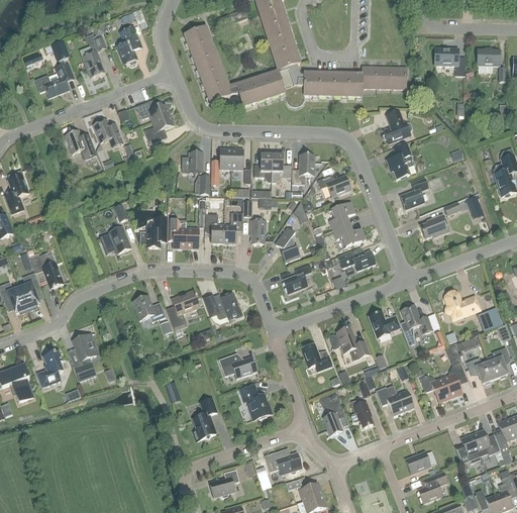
[(298,74),(294,64),(300,62),(279,0),(257,0),(263,15),(279,66),(280,68),(279,69),(277,69),(278,70),(278,72),(236,86),(231,87),(228,88),(227,89),(229,94),(232,92),(235,92),(237,91),(242,105),(284,92),(287,99),(288,101),(289,103),(291,104),(294,105),(296,105),(298,104),(300,103),(301,101),(302,99),(303,97),(303,94),(362,96),(362,86),(405,87),(406,67),(400,67),(362,66),(362,75),(303,74),(298,74)]
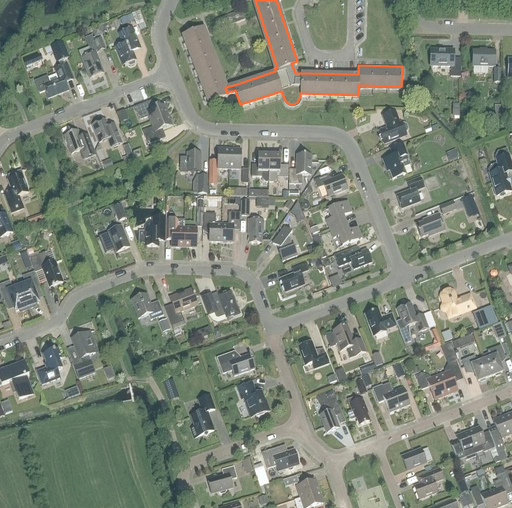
[(241,7),(215,17),(219,27),(245,17),(241,7)]
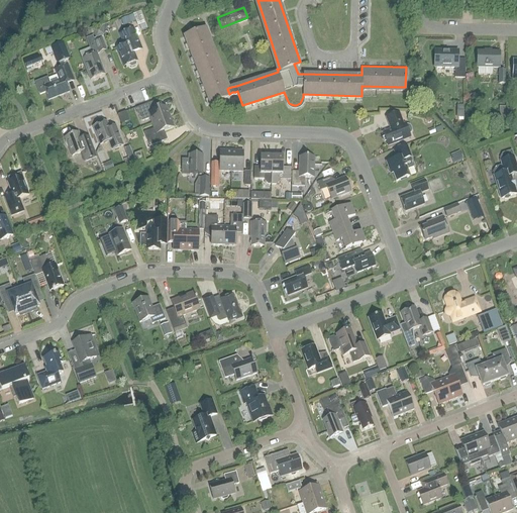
[(135,17),(132,11),(128,13),(121,15),(123,22),(130,19),(135,17)]
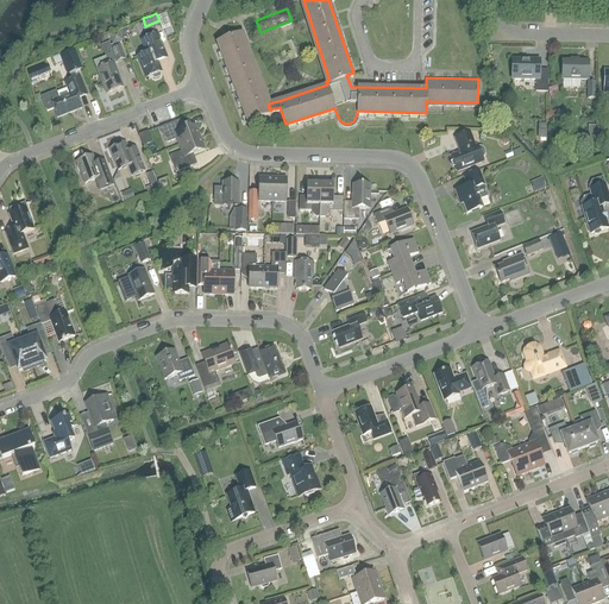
[(156,31),(142,36),(146,49),(137,52),(145,75),(152,71),(152,74),(155,75),(159,74),(161,71),(159,69),(162,68),(157,58),(165,55),(156,31)]
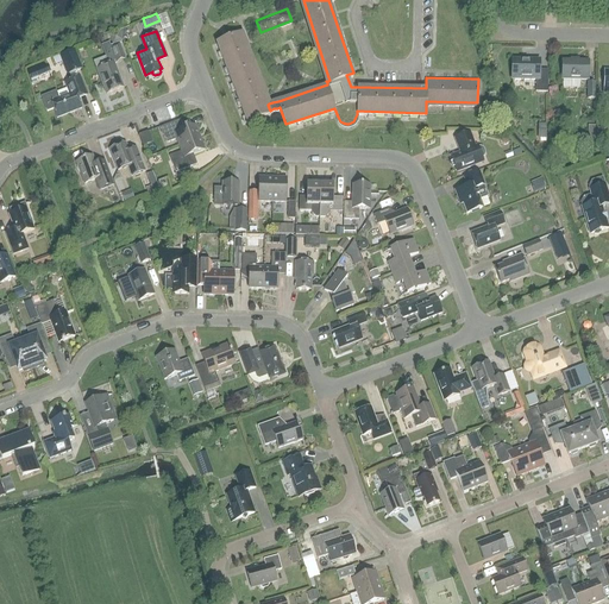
[(270,111),(268,105),(267,102),(244,42),(239,31),(225,36),(217,39),(248,120),(270,111)]
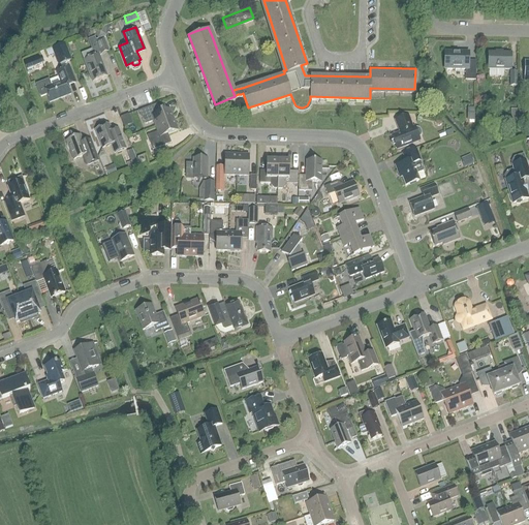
[(109,48),(103,34),(95,37),(98,44),(100,51),(109,48)]
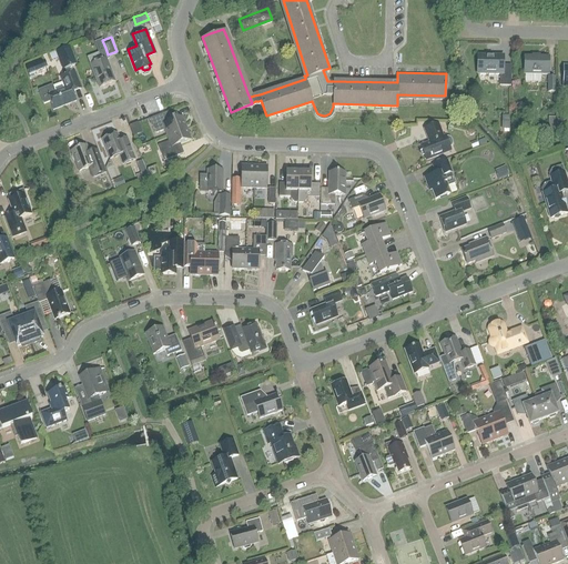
[(54,48),(62,67),(77,61),(70,42),(54,48)]
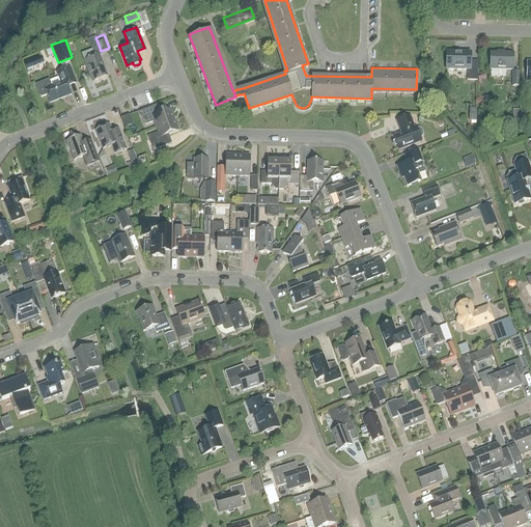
[(99,52),(101,51),(99,45),(93,47),(91,51),(92,54),(84,57),(92,78),(107,73),(99,52)]
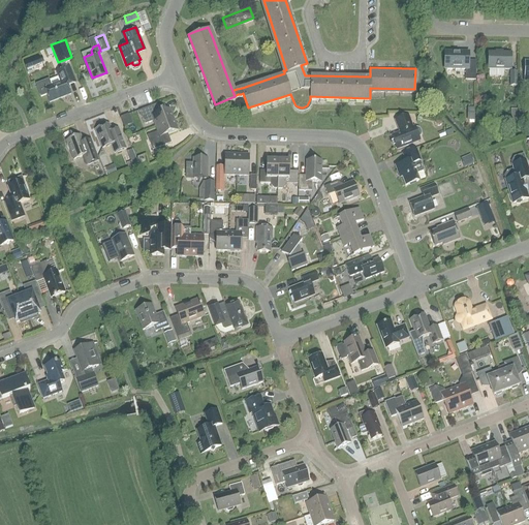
[(25,56),(29,65),(44,58),(39,49),(25,56)]
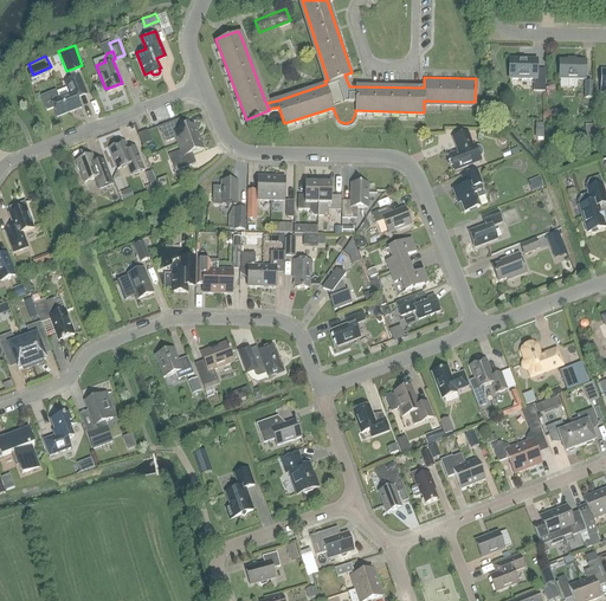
[(509,56),(509,75),(533,75),(533,86),(545,88),(545,65),(536,65),(536,56),(509,56)]
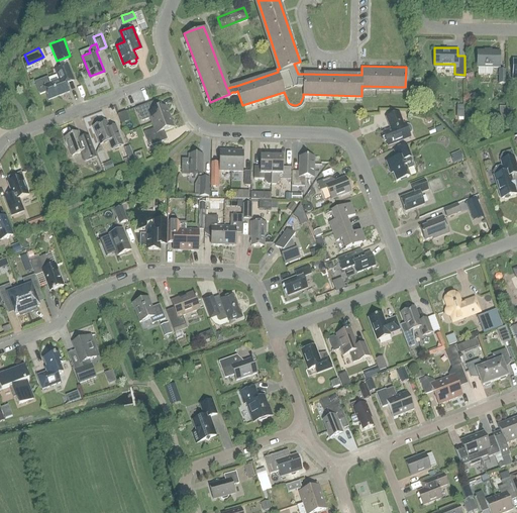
[(477,48),(477,64),(477,71),(493,72),(493,64),(499,64),(499,48),(477,48)]
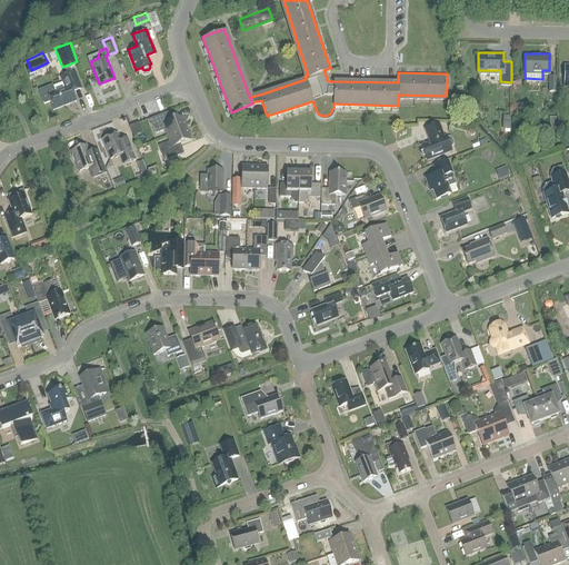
[(53,107),(76,98),(72,89),(81,86),(75,69),(60,73),(65,85),(55,89),(52,85),(48,82),(39,87),(43,100),(50,98),(53,107)]
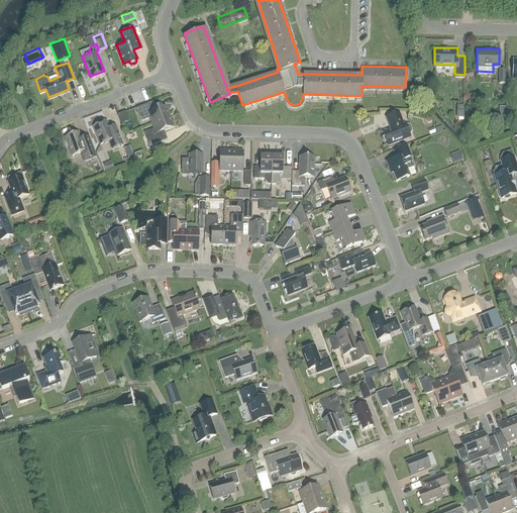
[(151,108),(148,100),(136,105),(141,118),(150,115),(152,120),(169,113),(165,103),(151,108)]
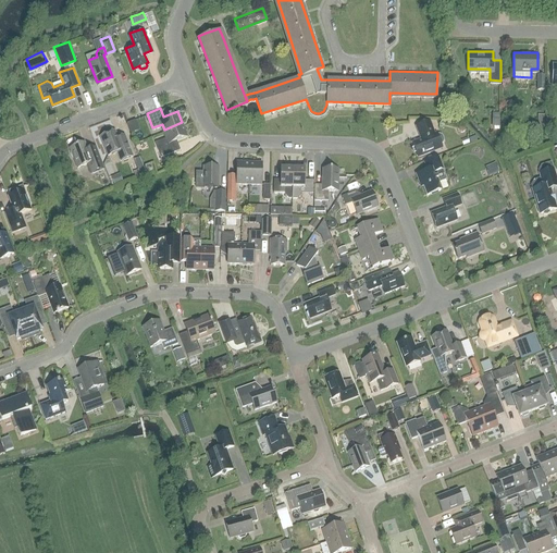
[(130,119),(133,127),(139,125),(135,117),(130,119)]
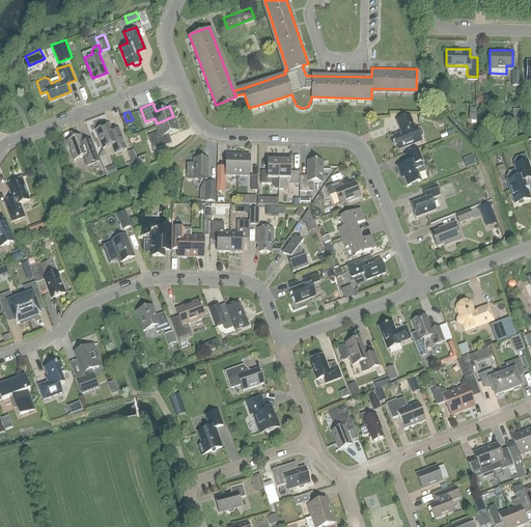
[(414,125),(410,113),(396,118),(400,130),(393,133),(398,146),(420,138),(419,134),(421,133),(422,131),(422,128),(421,126),(418,125),(416,126),(415,123),(414,125)]
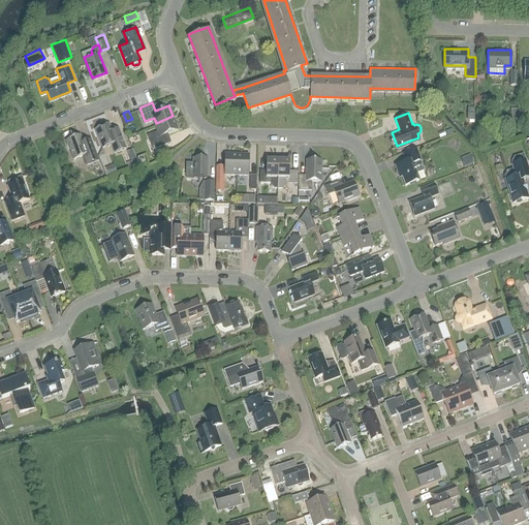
[(177,127),(173,116),(156,123),(158,128),(150,131),(152,136),(149,137),(152,147),(166,141),(163,132),(177,127)]
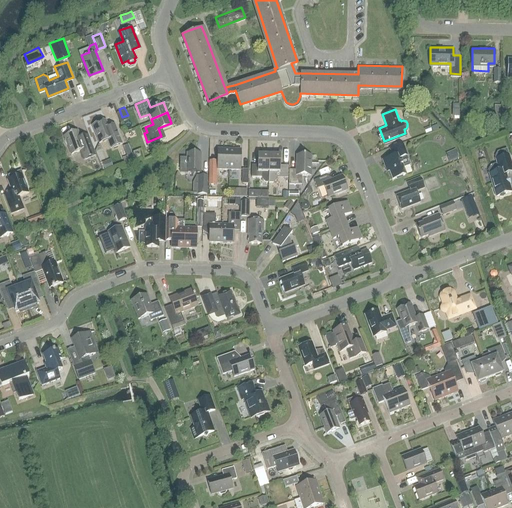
[(107,123),(105,117),(92,122),(99,140),(110,136),(113,144),(121,141),(114,120),(107,123)]
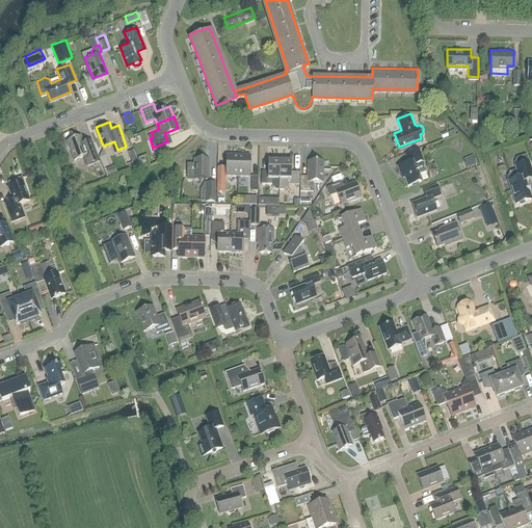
[(87,162),(99,158),(90,137),(83,139),(80,133),(67,138),(74,157),(84,153),(87,162)]
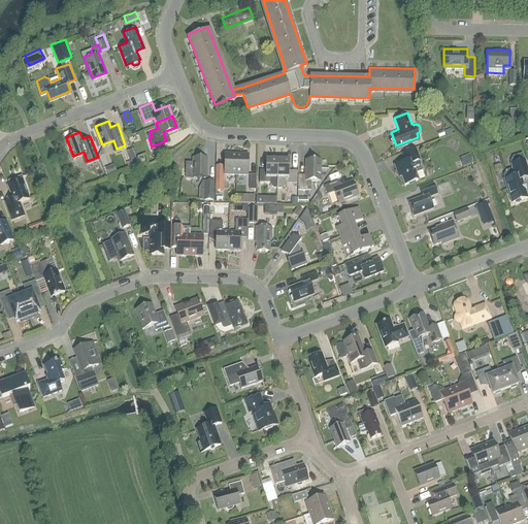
[(423,166),(420,157),(415,144),(401,150),(404,158),(394,162),(396,168),(399,168),(404,182),(419,176),(416,169),(423,166)]
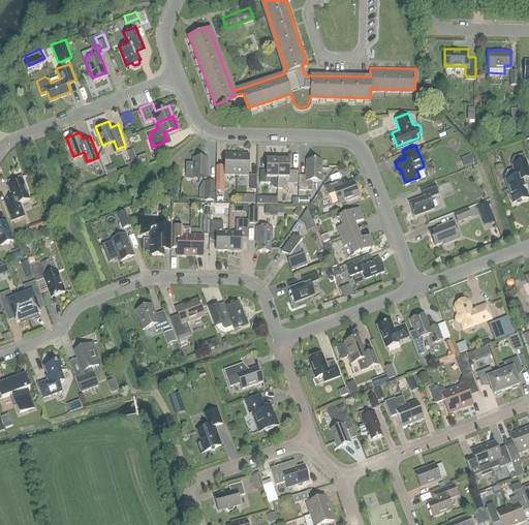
[(132,146),(127,148),(133,164),(138,162),(132,146)]
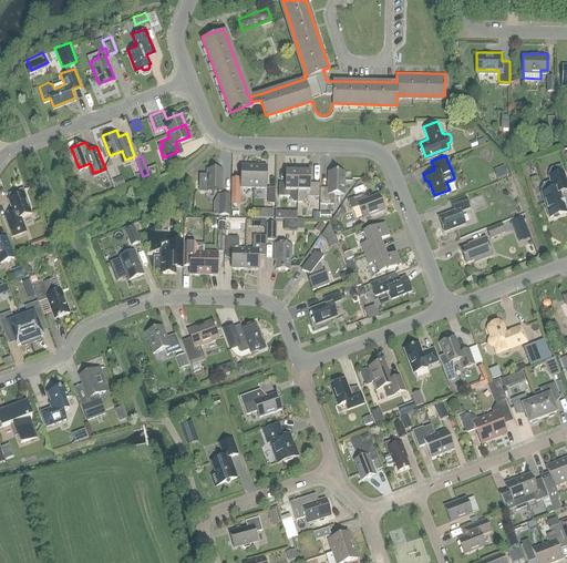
[(254,163),(240,162),(240,184),(254,184),(254,163)]
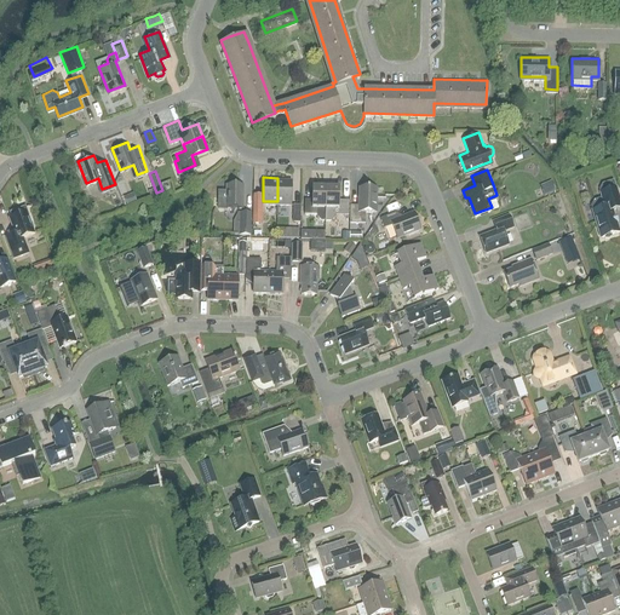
[(291,178),(277,178),(277,201),(291,201),(291,178)]
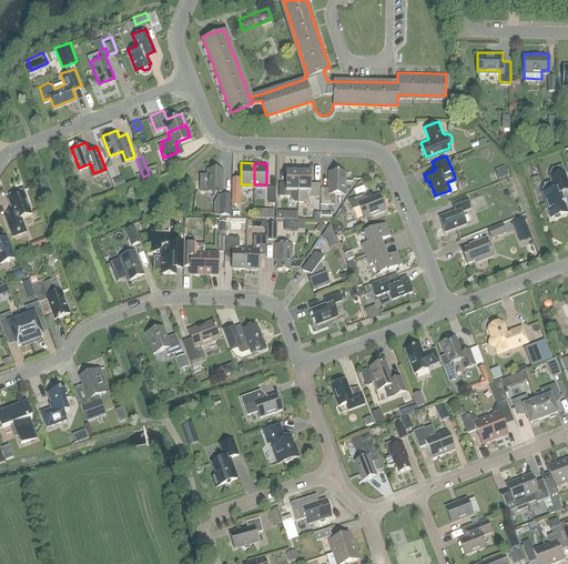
[(200,171),(199,185),(208,185),(208,188),(221,188),(222,167),(209,167),(209,171),(200,171)]
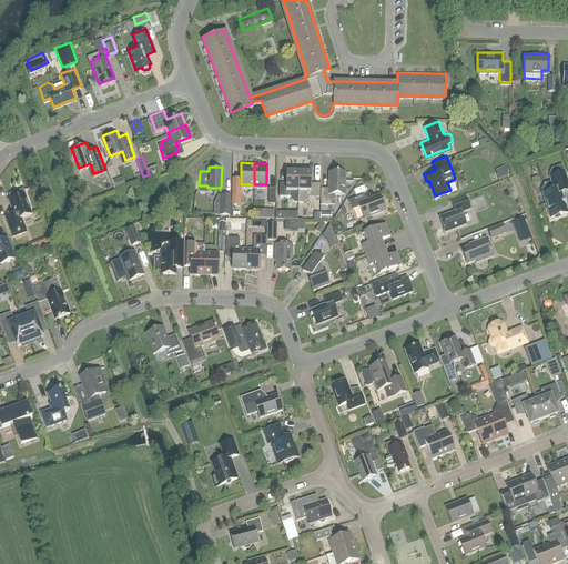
[(291,193),(291,194),(294,198),(297,199),(297,200),(298,168),(285,168),(285,180),(279,180),(279,193),(291,193)]
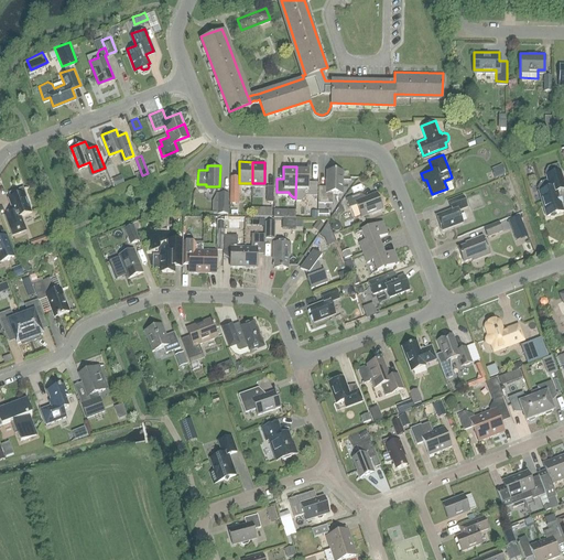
[(308,168),(296,167),(295,198),(296,197),(301,197),(304,193),(304,192),(317,193),(317,180),(308,179),(308,168)]
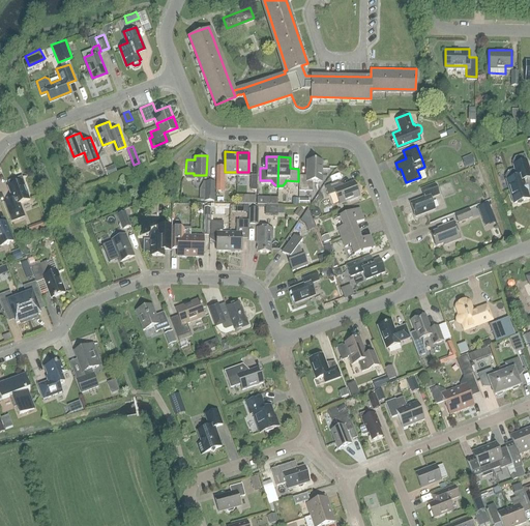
[(306,173),(298,173),(298,187),(312,187),(312,178),(321,178),(322,157),(307,157),(306,173)]
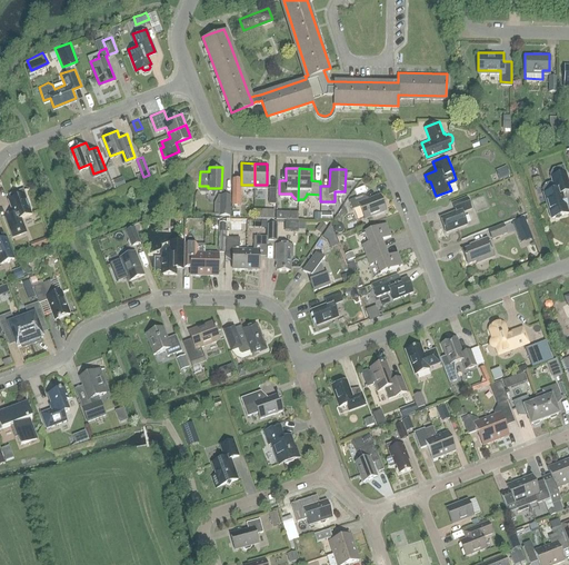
[(545,180),(541,186),(551,215),(555,214),(555,216),(558,215),(560,214),(560,212),(568,209),(561,189),(568,187),(568,181),(565,169),(550,174),(552,178),(545,180)]
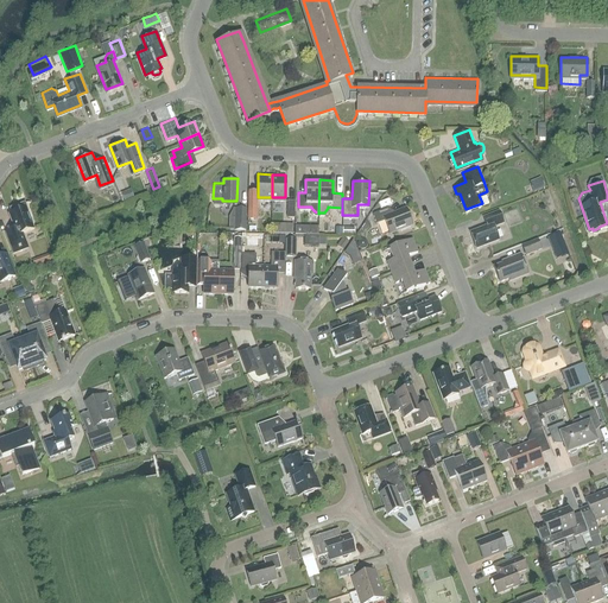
[(125,198),(134,195),(131,185),(121,189),(125,198)]
